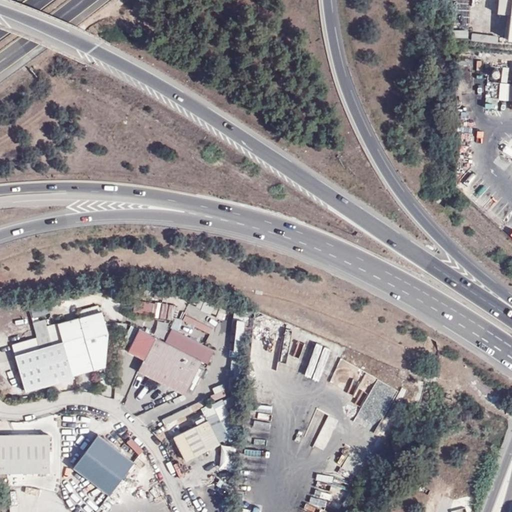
[(511,10),(510,36),(511,35),(511,0),(498,0),(498,8),(511,9),(511,10)]
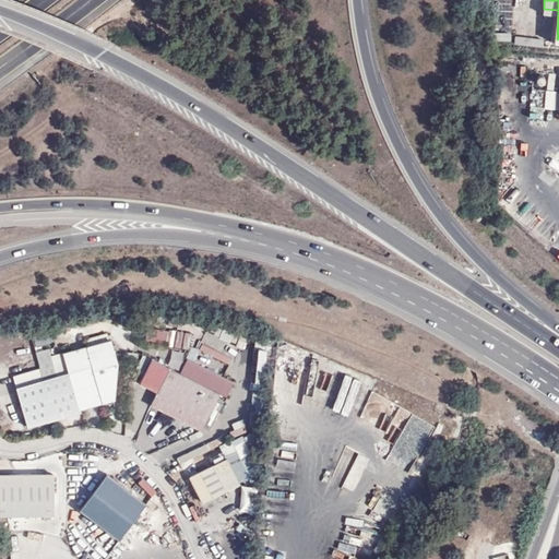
[(165,342),(166,329),(146,328),(145,340),(165,342)]
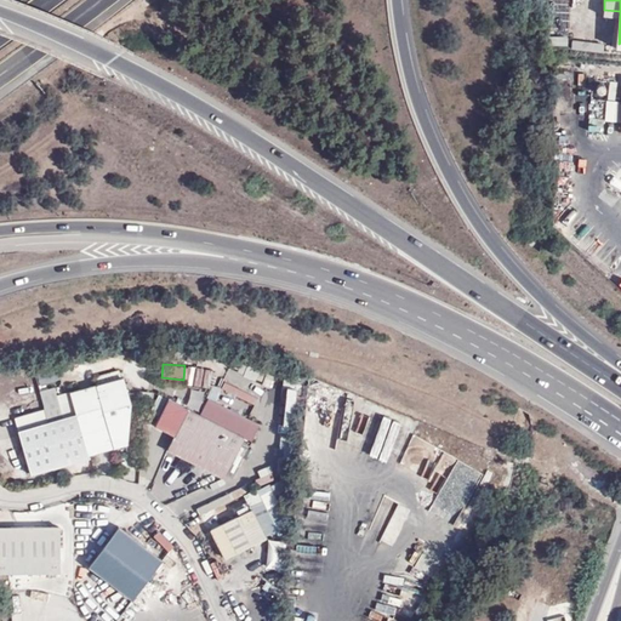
[(35,371),(38,385),(61,380),(58,366),(35,371)]
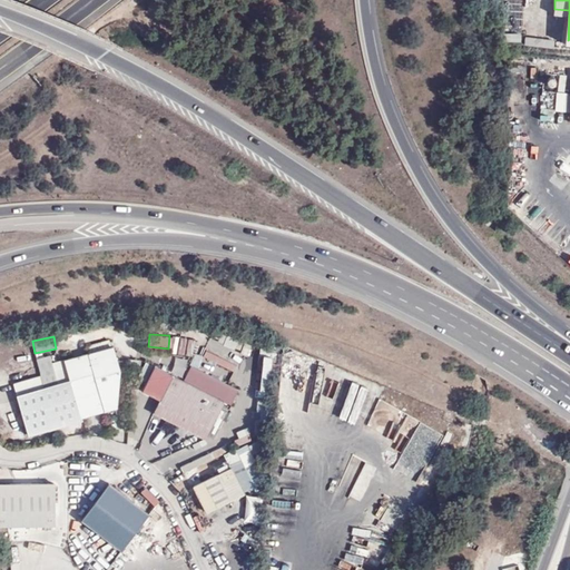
[(176,353),(189,356),(194,338),(180,336),(176,353)]
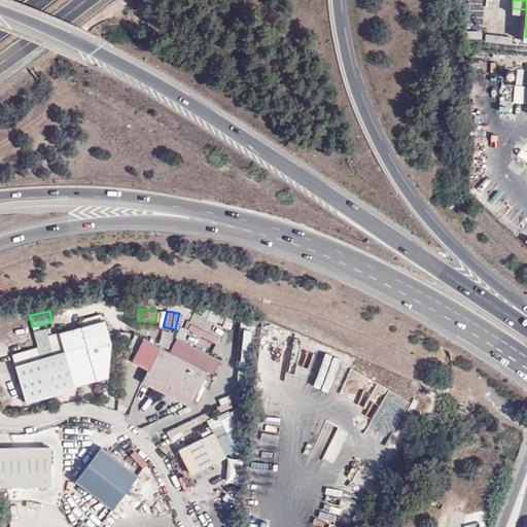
[(66,349),(75,383),(107,375),(110,339),(105,318),(61,330),(66,349)]
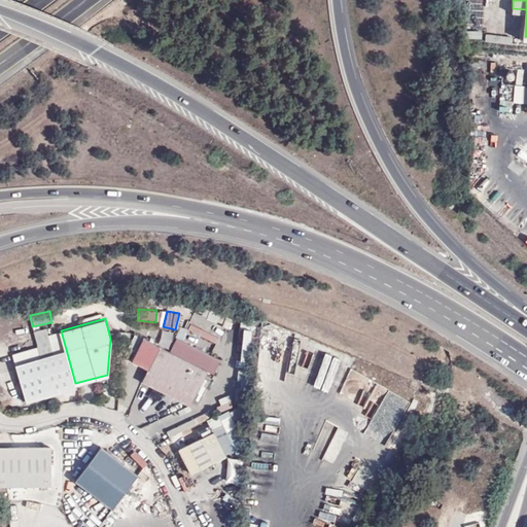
[(35,331),(39,347),(51,394),(76,387),(75,383),(66,349),(54,352),(46,327),(35,331)]
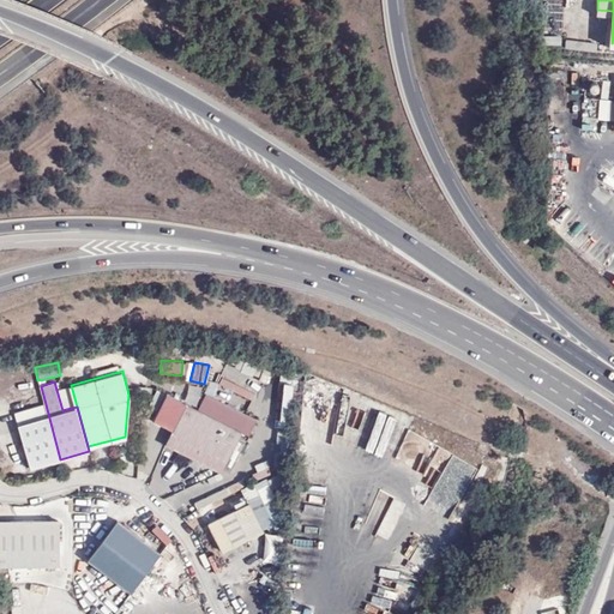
[(155,390),(150,407),(156,408),(161,392),(155,390)]
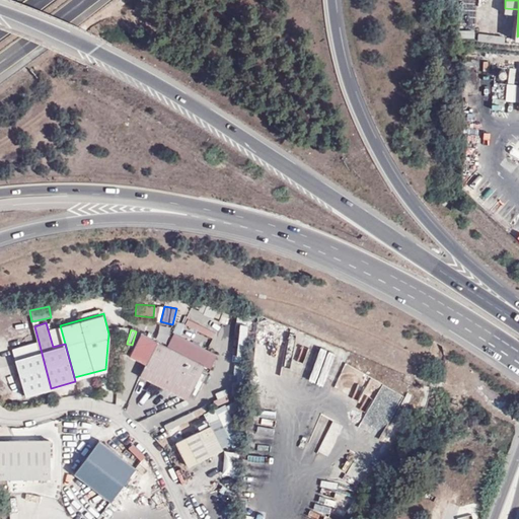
[(204,365),(142,332),(131,354),(147,363),(141,375),(186,398),(204,365)]
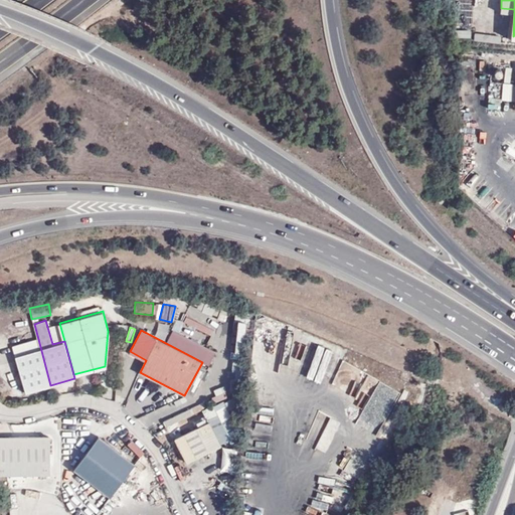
[(50,385),(38,339),(13,346),(25,391),(50,385)]
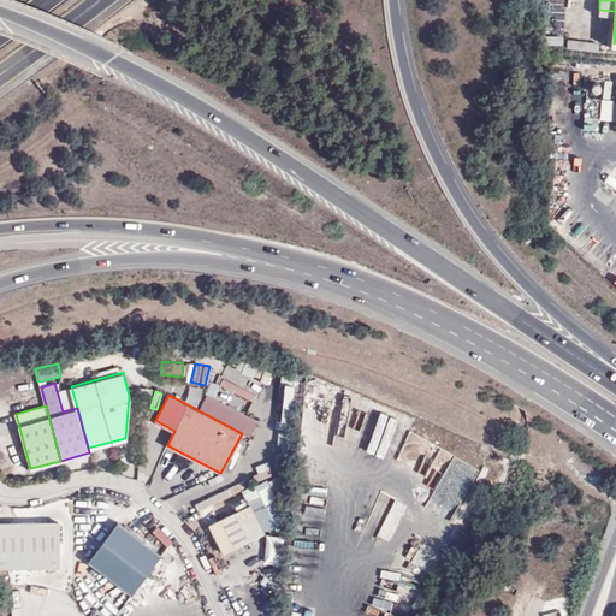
[(256,480),(271,475),(268,469),(254,474),(256,480)]
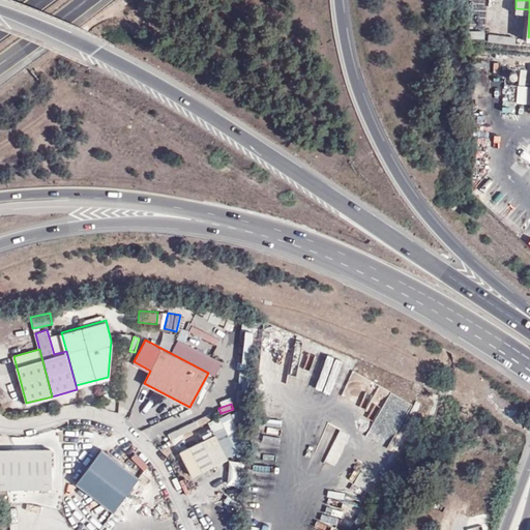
[(93,442),(94,432),(74,430),(72,440),(93,442)]
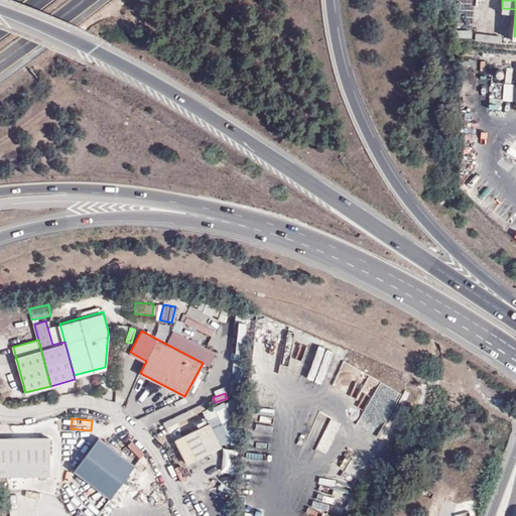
[(209,421),(175,438),(187,462),(221,444),(209,421)]
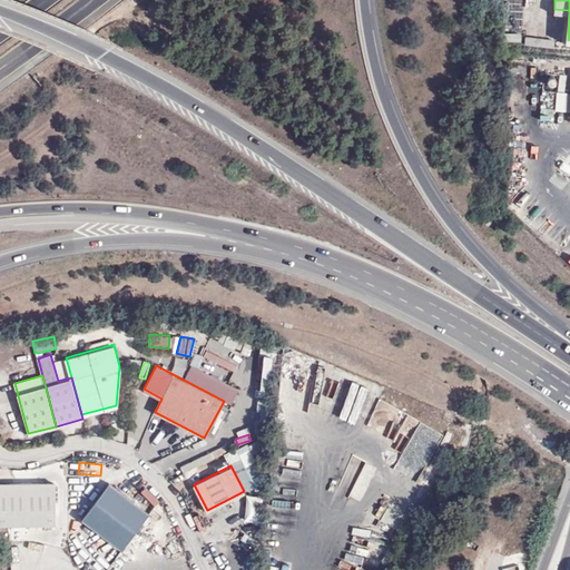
[(0,524),(29,524),(28,487),(28,482),(0,482),(0,524)]
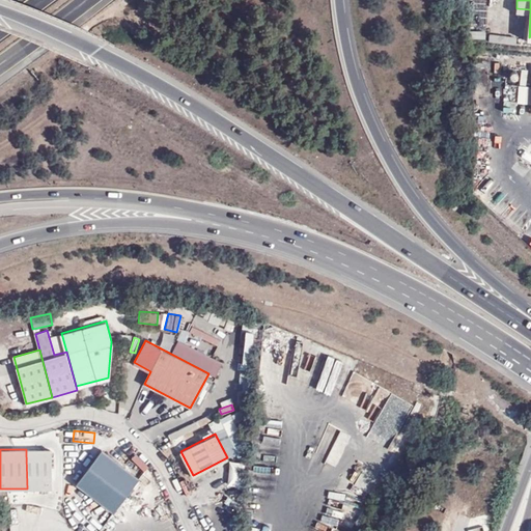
[(26,453),(27,488),(51,488),(51,449),(26,449),(26,453)]
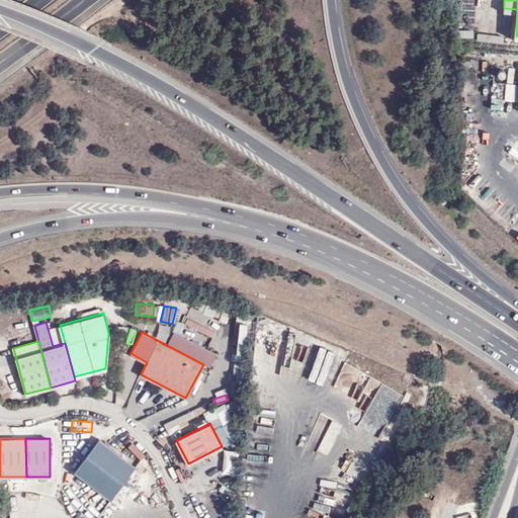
[(134,441),(128,446),(142,458),(146,453),(134,441)]
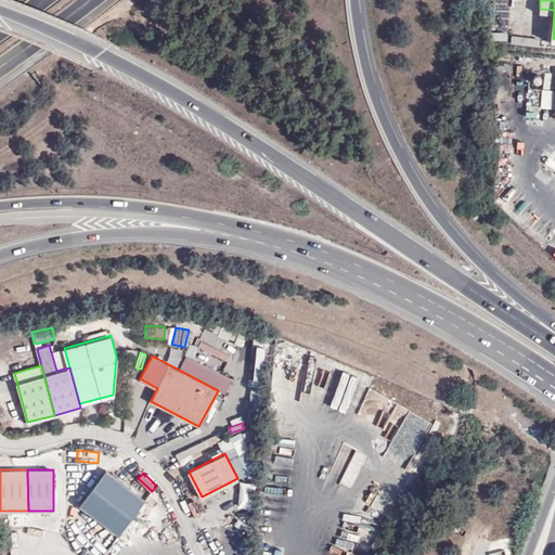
[(220,526),(216,505),(198,508),(203,529),(220,526)]
